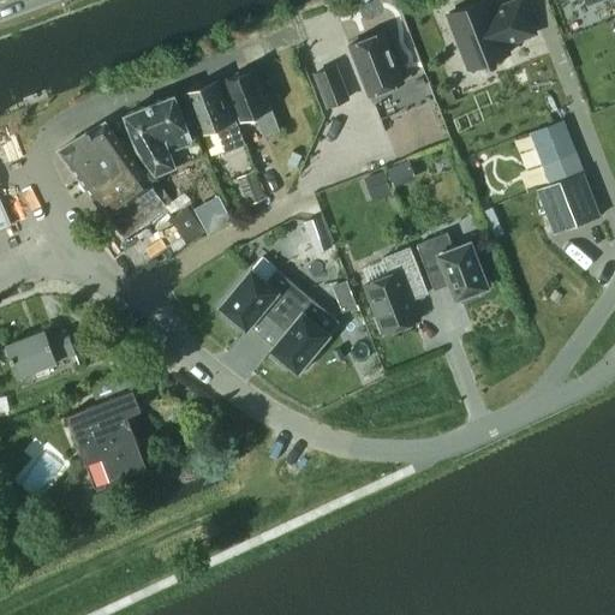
[(482,0),(449,13),(470,69),(509,53),(506,43),(535,33),(523,0),(519,0),(493,10),(488,0),(482,0)]
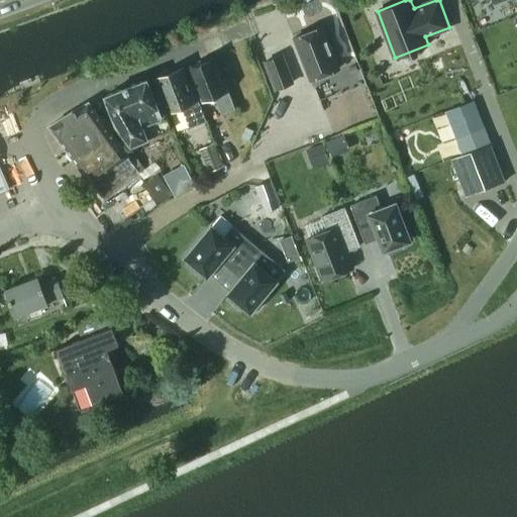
[(322,26),(294,37),(310,79),(338,68),(322,26)]
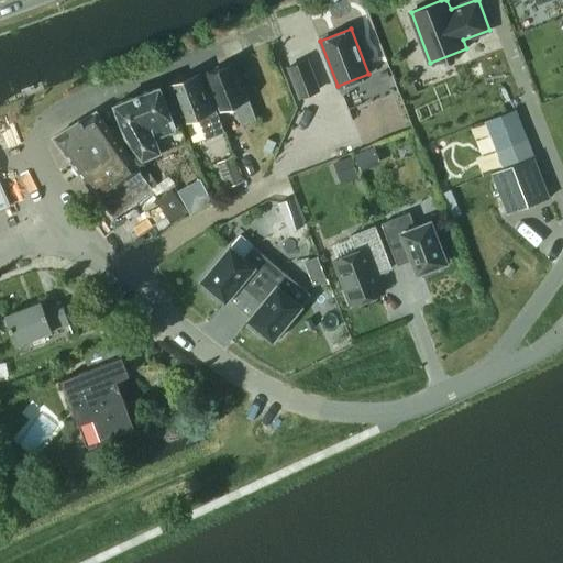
[(288,66),(300,97),(320,89),(308,59),(288,66)]
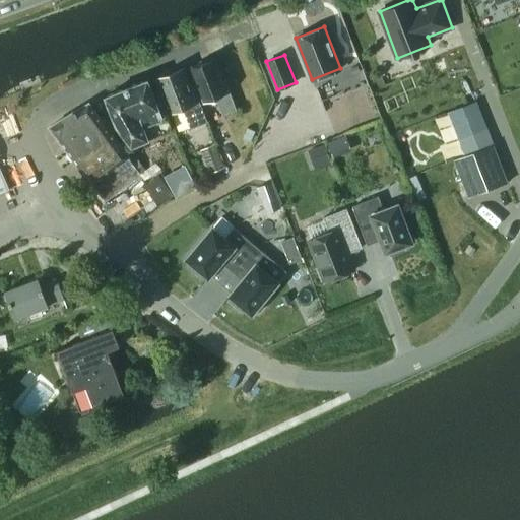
[(193,67),(207,103),(216,99),(222,115),(237,110),(231,93),(228,94),(221,81),(214,60),(213,60),(212,59),(194,65),(194,66),(193,67)]
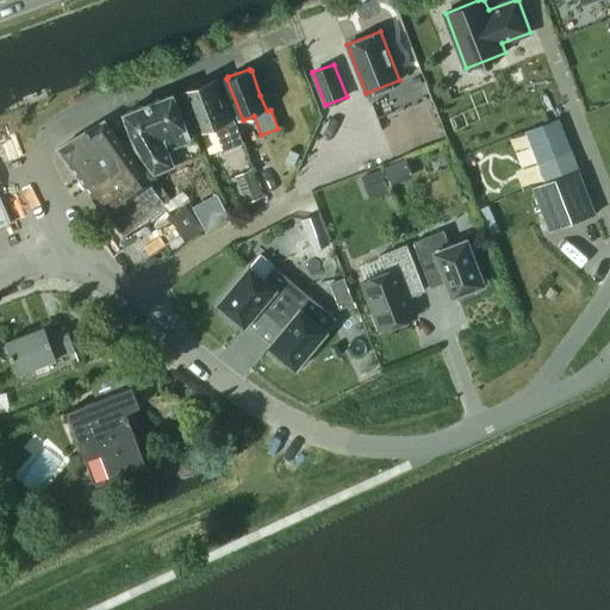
[(232,120),(217,79),(182,92),(199,134),(216,128),(224,149),(243,142),(234,120),(232,120)]
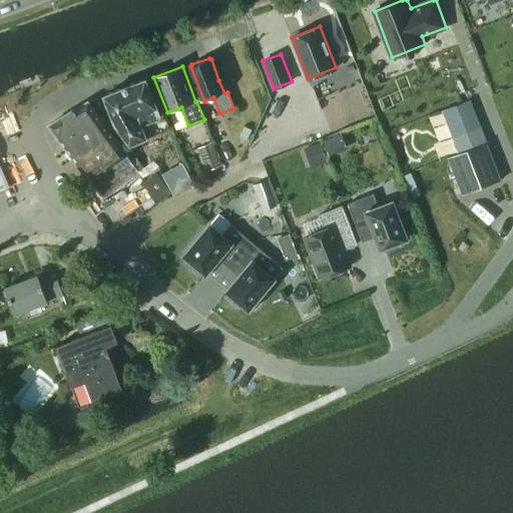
[(162,114),(147,79),(146,76),(103,94),(114,124),(130,144),(148,138),(147,136),(165,130),(161,118),(162,117),(161,114),(162,114)]
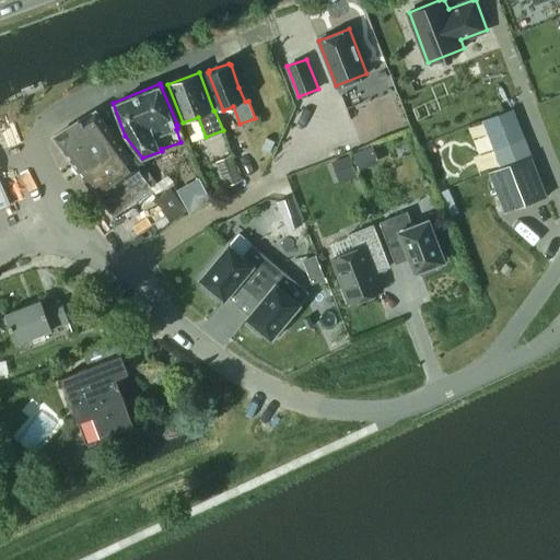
[(513,108),(485,120),(496,148),(524,137),(513,108)]
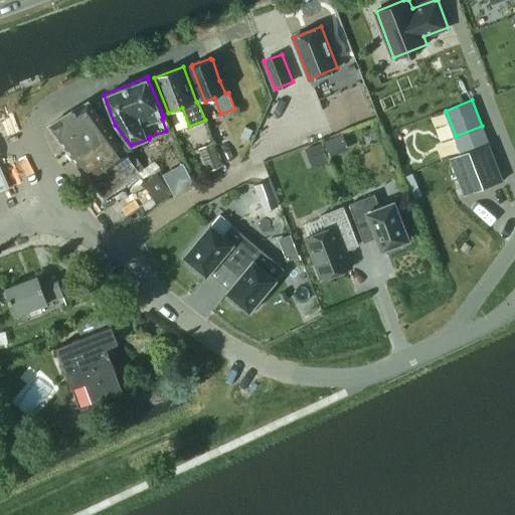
[(141,173),(89,101),(49,125),(104,199),(141,173)]
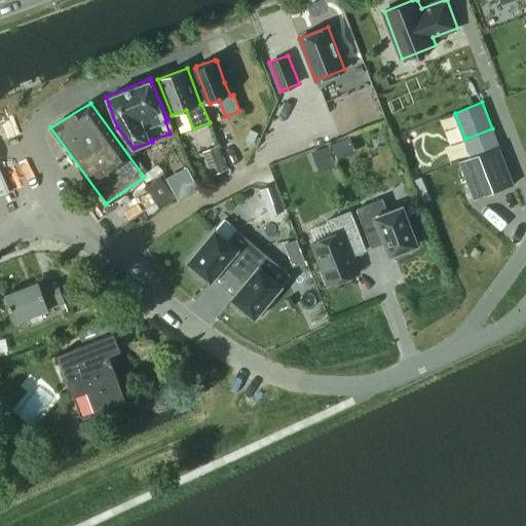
[(480,197),(518,183),(504,144),(465,159),(480,197)]
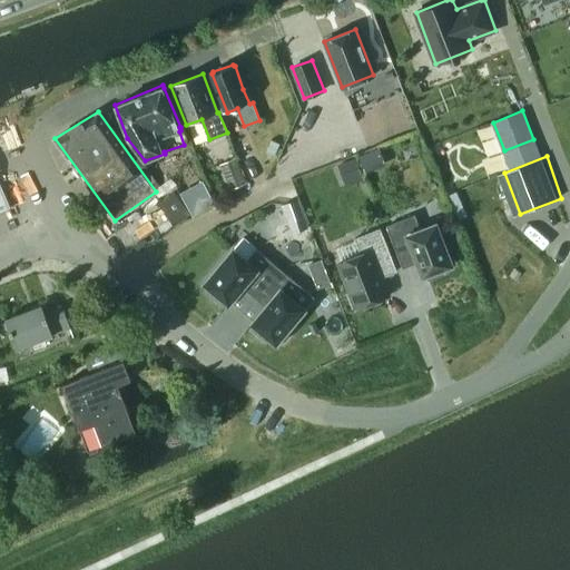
[(220,164),(232,189),(247,183),(236,158),(220,164)]
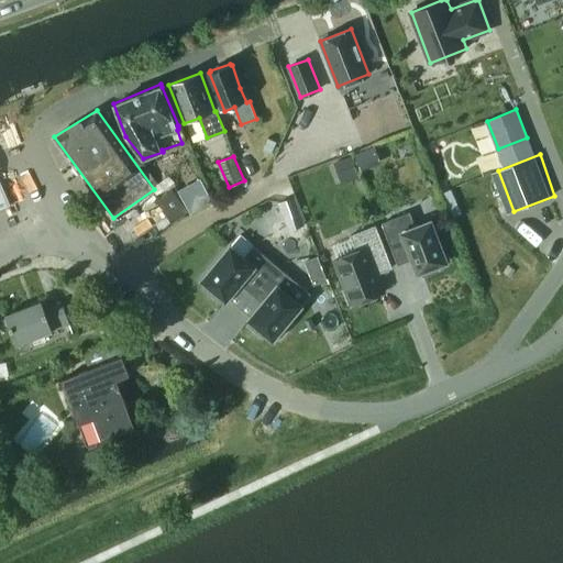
[(334,163),(342,185),(360,178),(351,156),(334,163)]
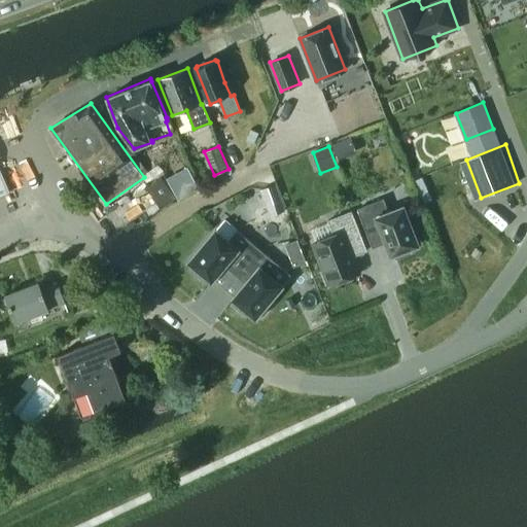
[(0,168),(0,194),(9,190),(0,168)]
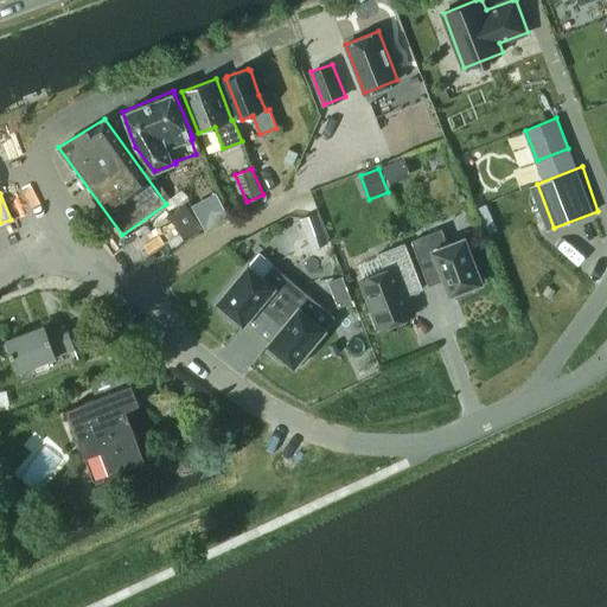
[(199,217),(206,230),(221,222),(213,209),(199,217)]
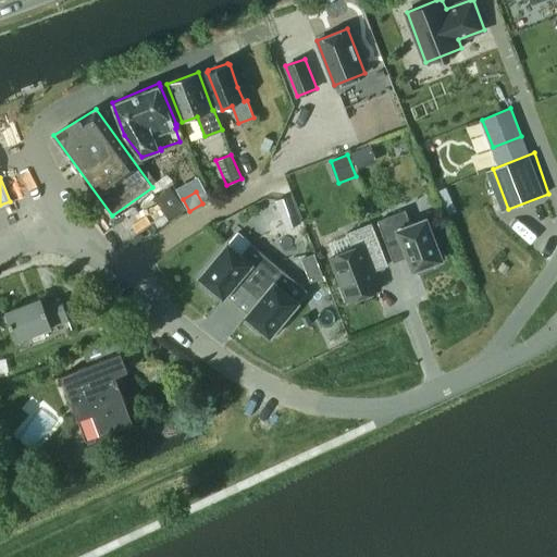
[(165,212),(171,220),(186,209),(181,201),(165,212)]
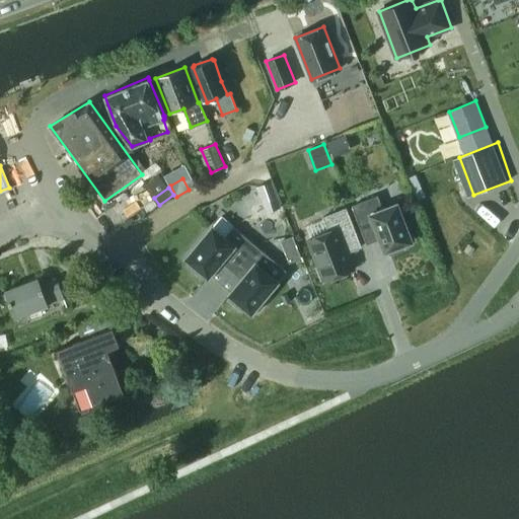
[(260,194),(265,207),(279,202),(274,188),(260,194)]
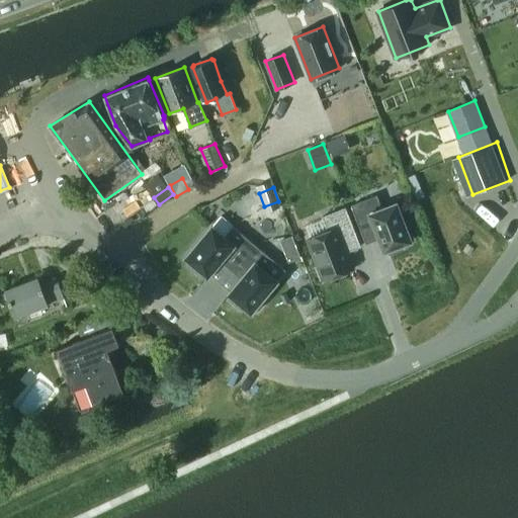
[(404,223),(408,221),(402,206),(398,207),(397,203),(381,208),(376,195),(351,205),(361,230),(374,225),(384,251),(387,250),(390,254),(403,248),(402,245),(411,241),(404,223)]
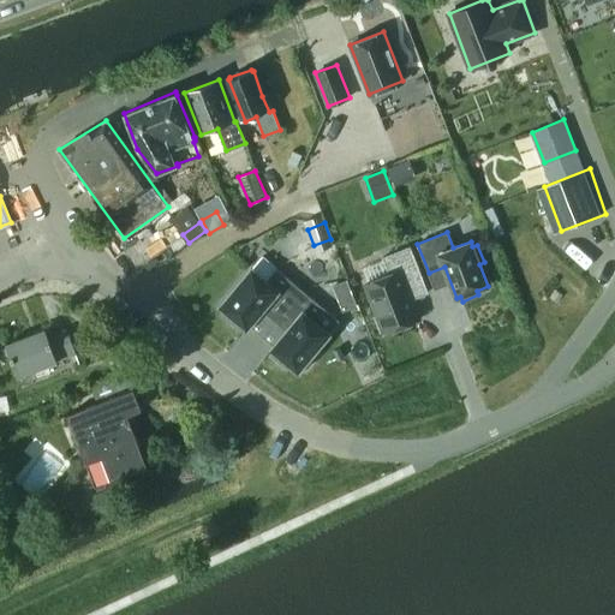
[(365,285),(383,332),(419,318),(405,280),(421,274),(410,246),(383,257),(390,275),(365,285)]
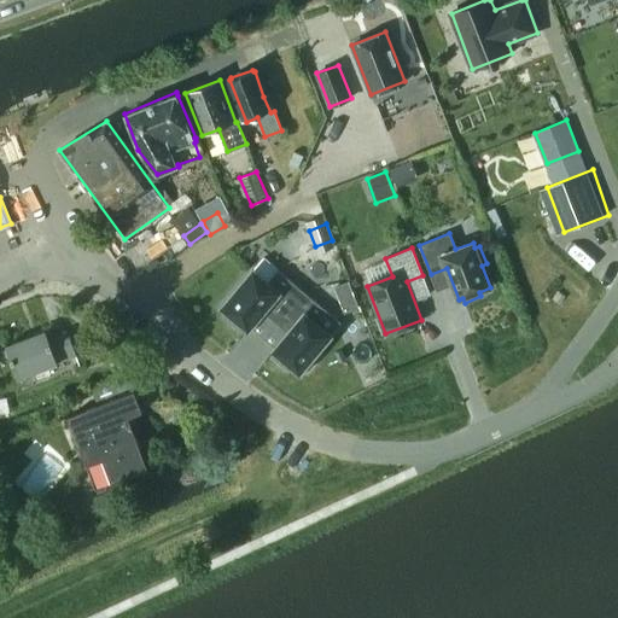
[(252,270),(222,308),(231,315),(228,319),(242,331),(245,327),(248,330),(269,304),(281,315),(302,290),(278,269),(267,283),(252,270)]
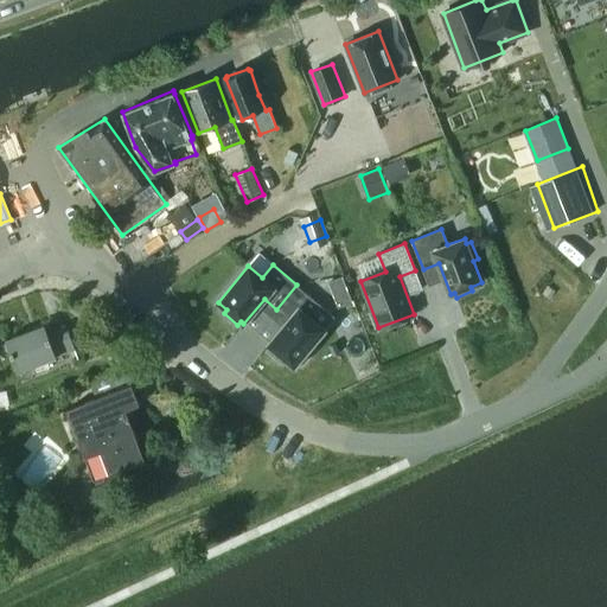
[(328,282),(333,294),(347,289),(343,276),(328,282)]
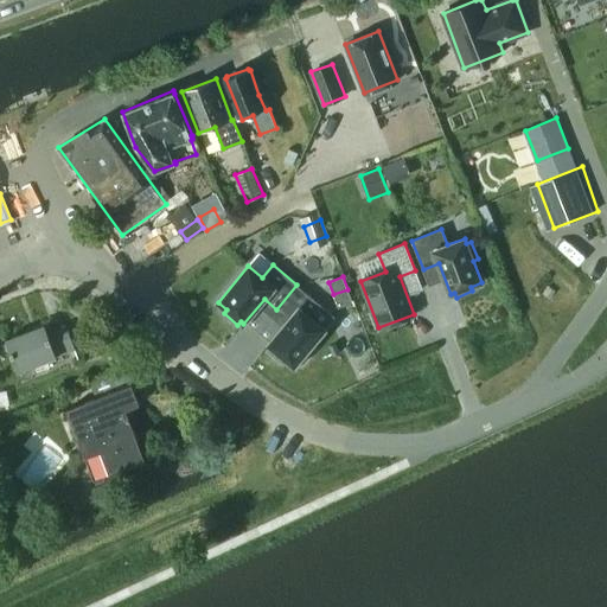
[(321,305),(296,285),(276,310),(289,319),(269,345),(272,347),(268,351),(282,363),(286,358),(294,365),(298,362),(301,364),(313,351),(310,347),(324,330),(311,318),(321,305)]
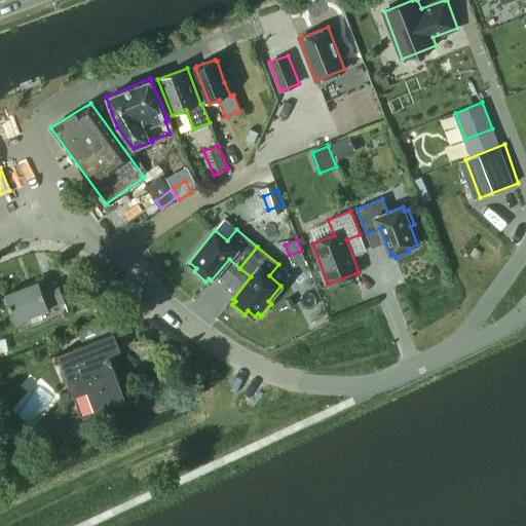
[(49,309),(66,303),(58,282),(41,288),(39,283),(5,295),(15,322),(49,308),(49,309)]
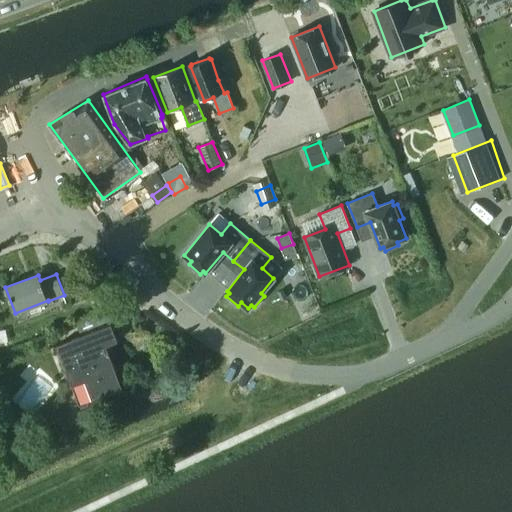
[(82,336),(70,340),(59,344),(74,384),(85,380),(92,400),(122,388),(106,345),(117,341),(106,312),(77,323),(82,336)]
